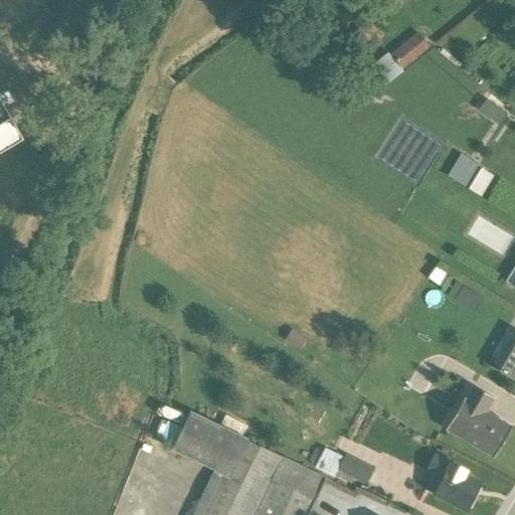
[(367,67),(383,87),(401,71),(400,70),(428,47),(415,32),(388,54),(386,52),(367,67)]
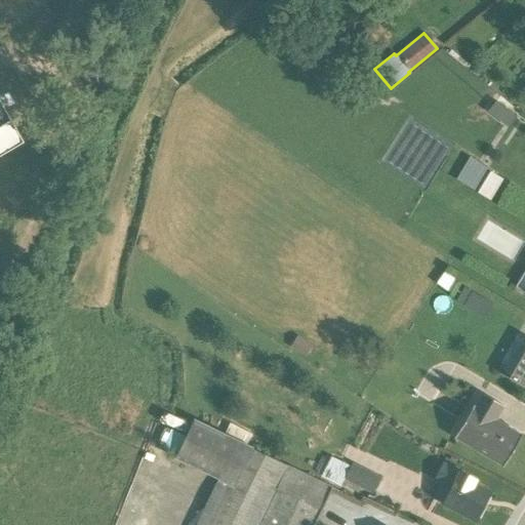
[(515,116),(493,99),(485,112),(506,127),(515,116)]
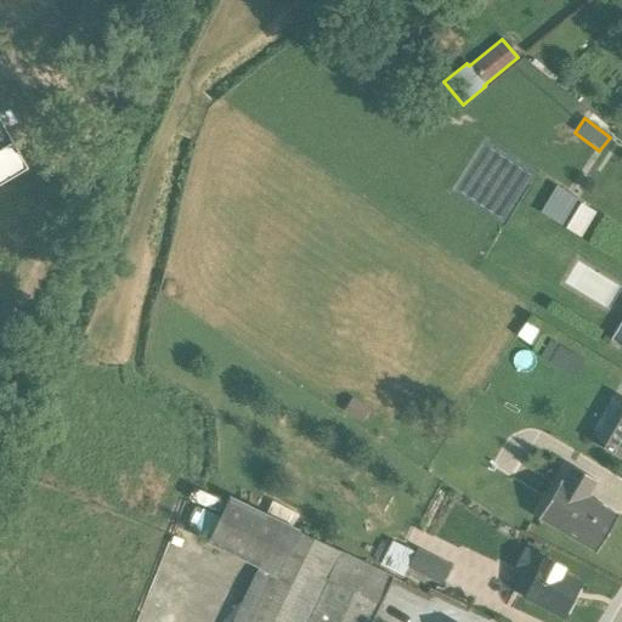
[(0,180),(24,167),(0,123),(0,180)]
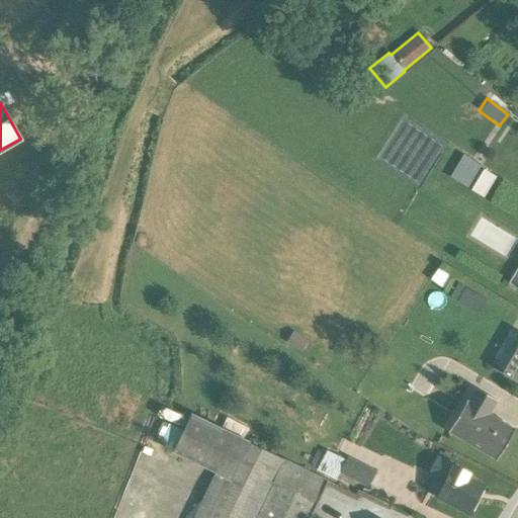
[(470,159),(450,147),(445,155),(464,168),(456,181),(481,197),(495,175),(469,160),(470,159)]
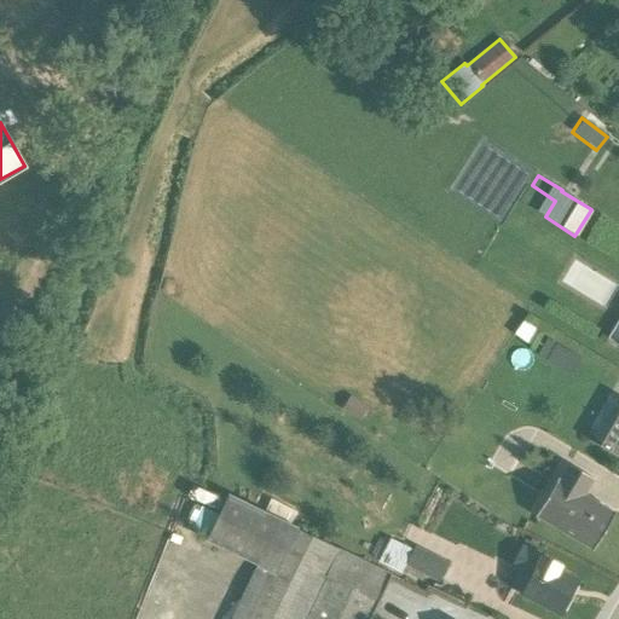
[(618,314),(605,337),(613,342),(618,346),(618,314)]
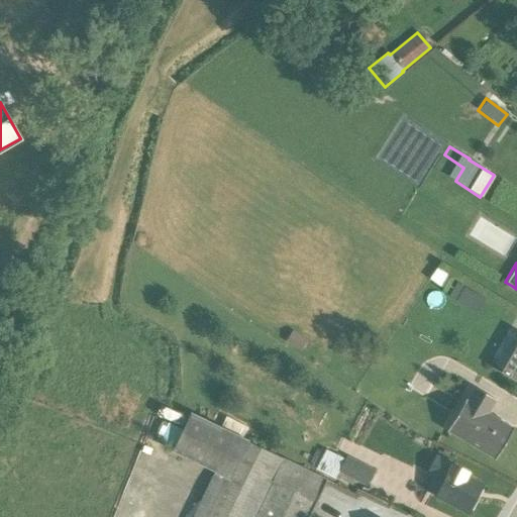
[(516,340),(499,373),(516,383),(516,340)]
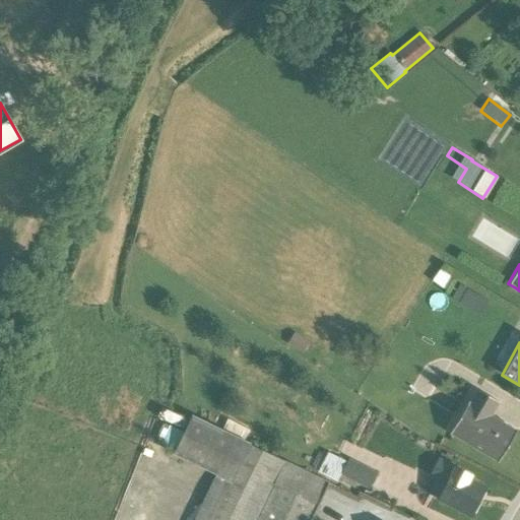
[(475,388),(448,433),(496,462),(515,432),(490,415),(498,402),(475,388)]
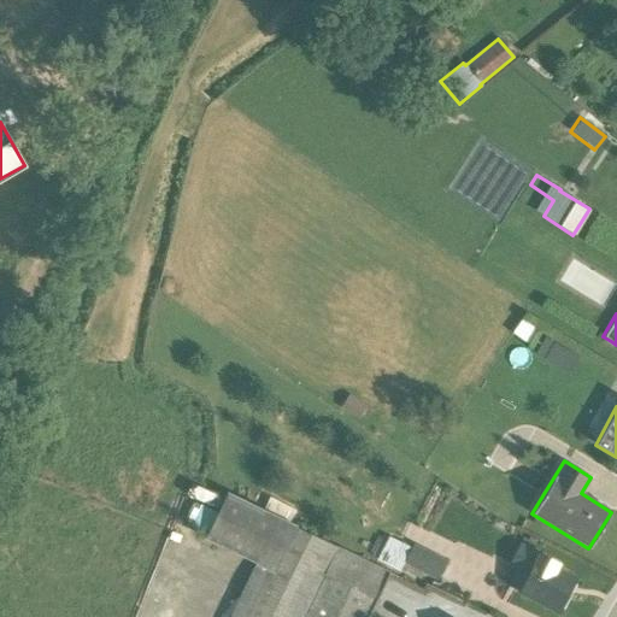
[(228,616),(368,616),(391,571),(225,493),(215,513),(205,509),(198,524),(207,529),(204,539),(253,564),(228,616)]
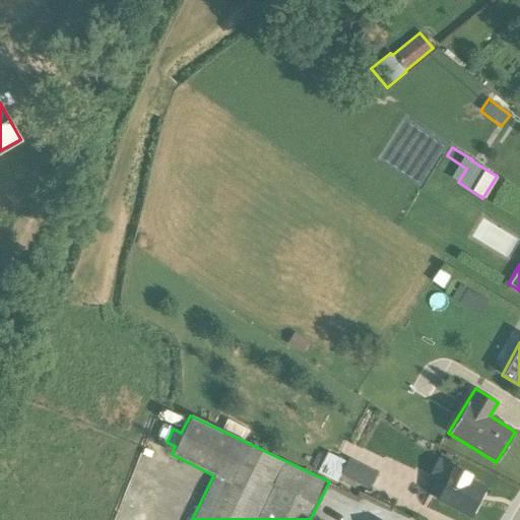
[(326,452),(316,471),(350,489),(354,482),(368,490),(376,472),(347,458),(345,461),(326,452)]
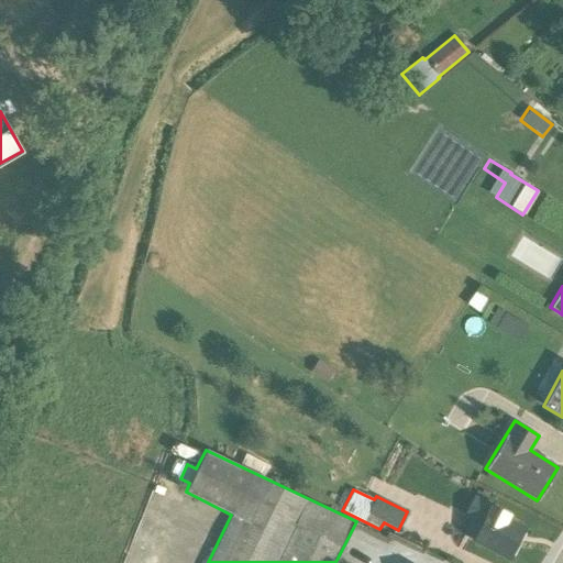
[(509,514),(474,495),(462,517),(470,520),(462,536),(508,560),(526,527),(508,517),(509,514)]
